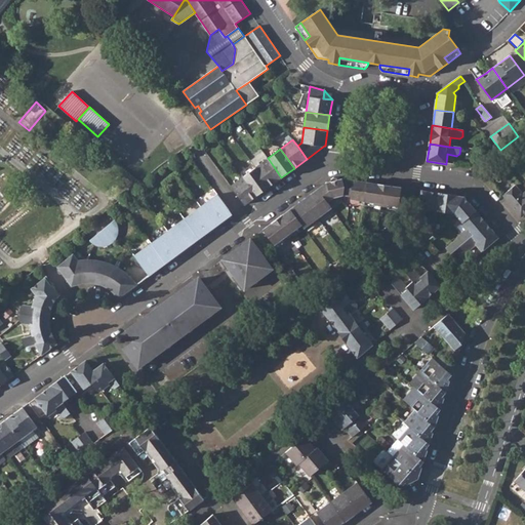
[(268,158),(255,167),(270,186),(281,177),(268,158)]
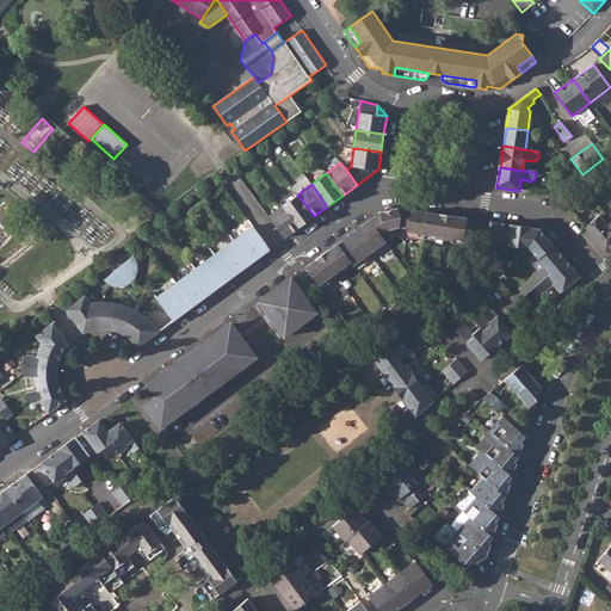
[(297,195),(283,205),(298,227),(314,216),(297,195)]
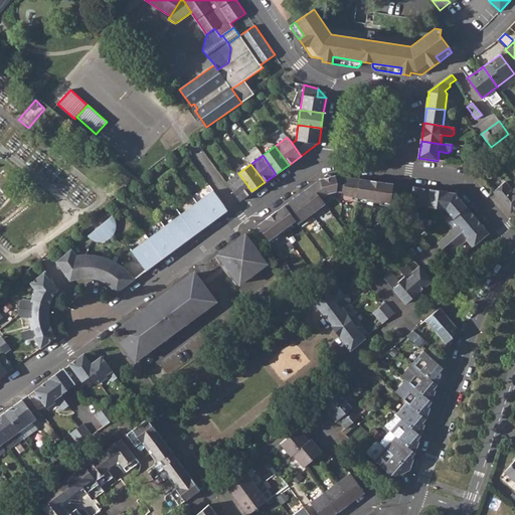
[(238,173),(226,182),(239,201),(251,191),(238,173)]
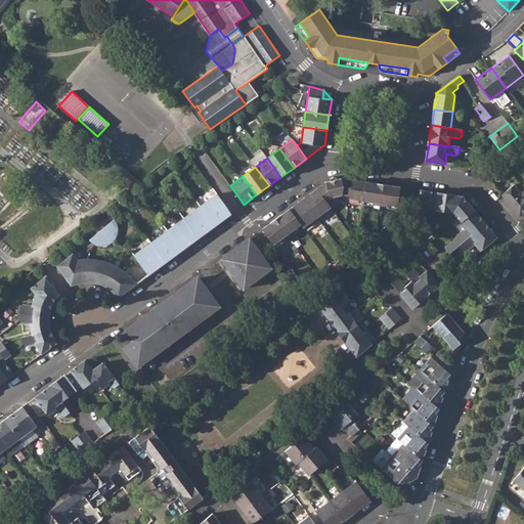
[(325,182),(316,188),(326,202),(333,197),(343,194),(344,185),(341,178),(337,179),(336,177),(333,177),(330,179),(331,181),(325,182)]
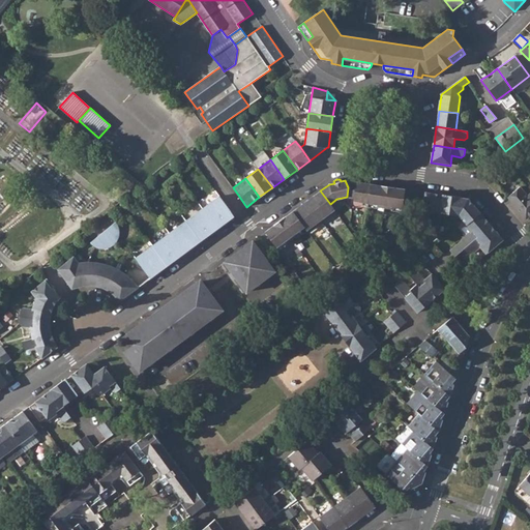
[(371,184),(345,180),(348,187),(347,197),(353,198),(353,201),(367,203),(371,184)]
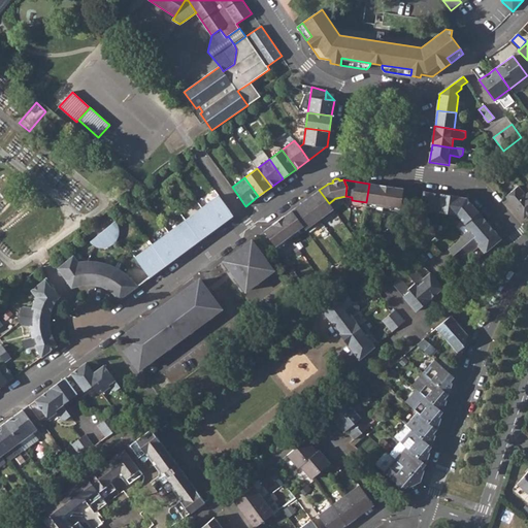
[(386,186),(369,184),(366,202),(384,204),(386,186)]
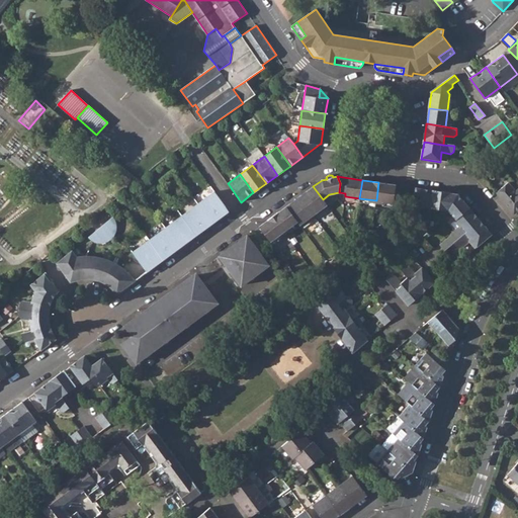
[(396,185),(378,182),(376,200),(393,203),(396,185)]
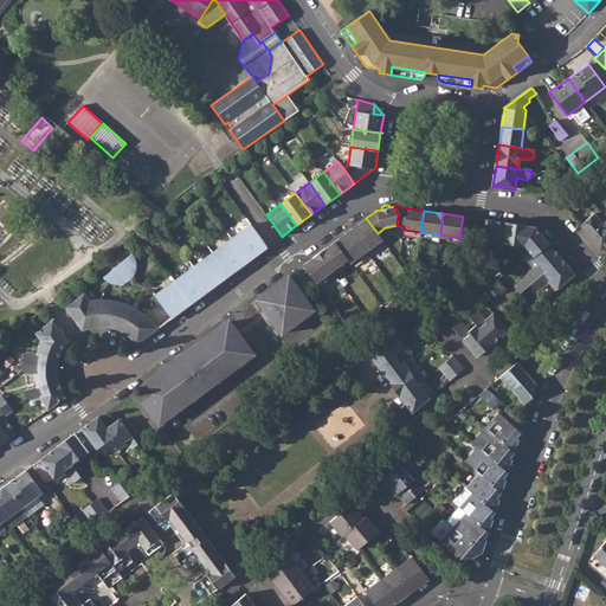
[(594,213),(580,225),(601,251),(605,246),(605,221),(604,224),(594,213)]
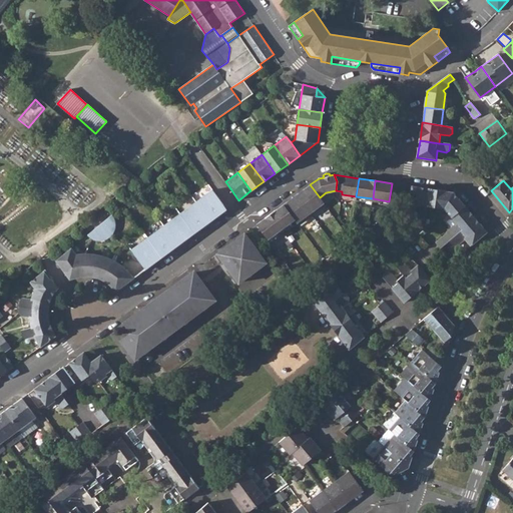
[(310,184),(297,194),(310,212),(314,210),(315,213),(326,205),(320,197),(310,184)]
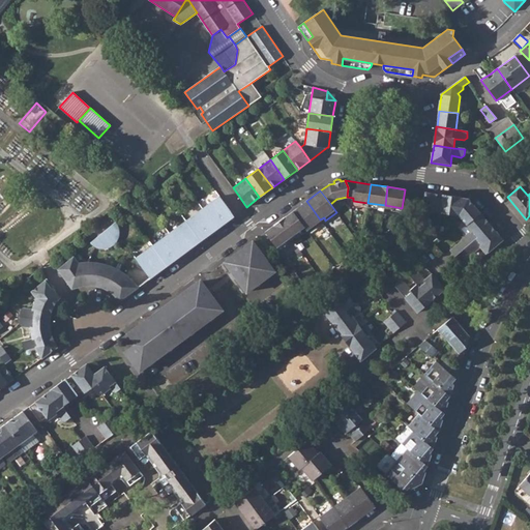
[(442,195),(425,192),(422,212),(431,212),(429,223),(432,225),(438,226),(440,212),(442,195)]
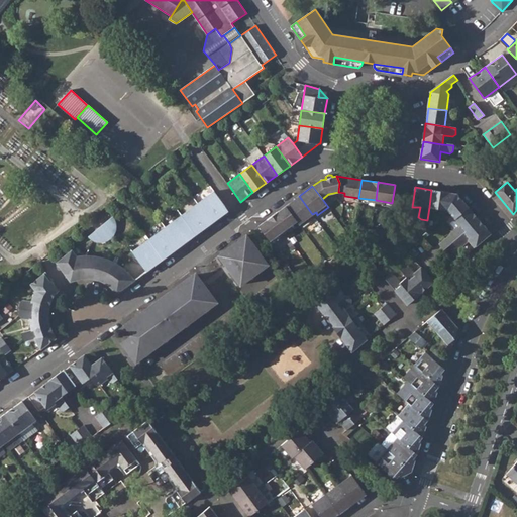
[(449,193),(431,190),(429,207),(446,209),(449,193)]
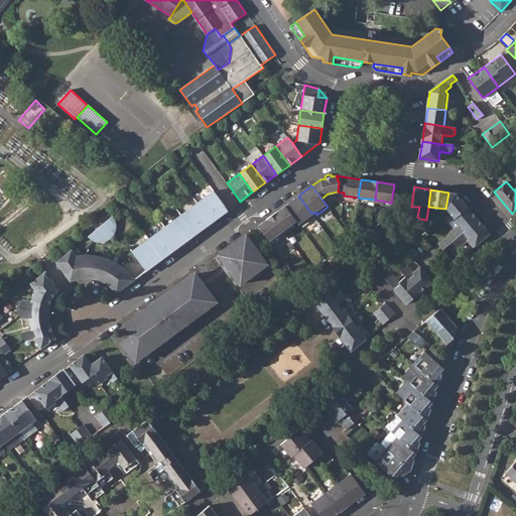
[(202,203),(198,205),(212,223),(225,213),(222,209),(225,207),(214,191),(201,201),(202,203)]
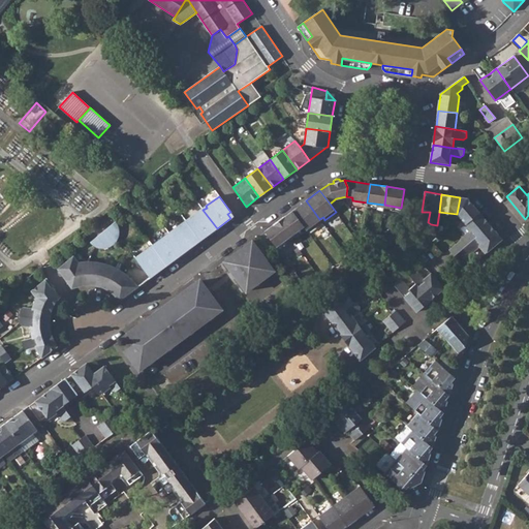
[(467,198),(460,197),(457,214),(466,224),(479,213),(467,198)]
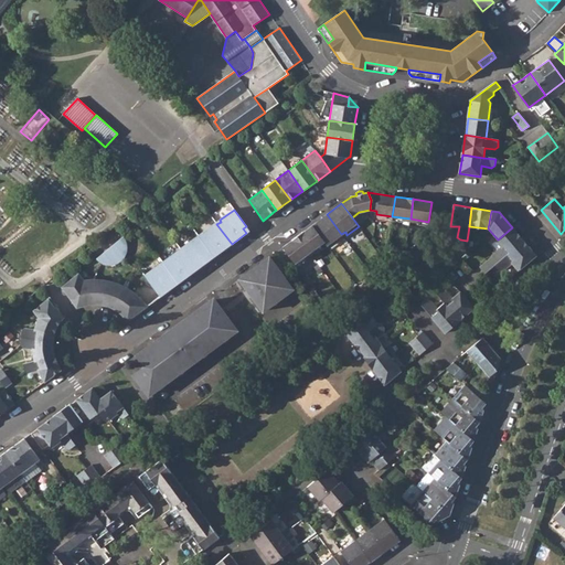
[(327,214),(311,225),(323,242),(329,248),(340,240),(338,236),(341,234),(327,214)]
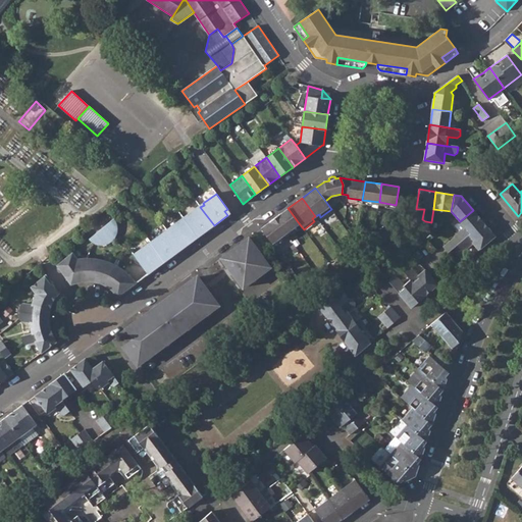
[(196,208),(184,217),(195,233),(197,231),(200,236),(214,225),(200,207),(197,210),(196,208)]
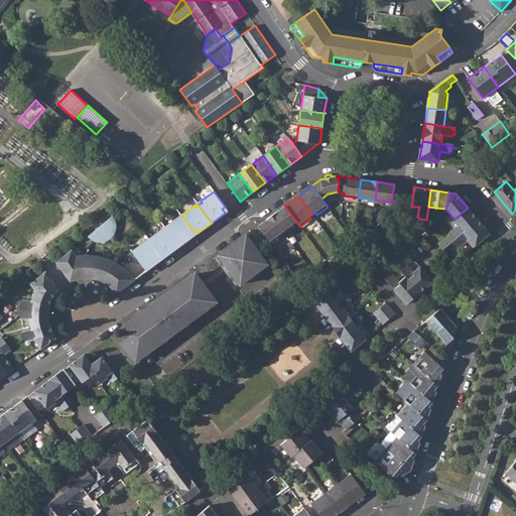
[(284,206),(271,216),(282,231),(295,221),(284,206)]
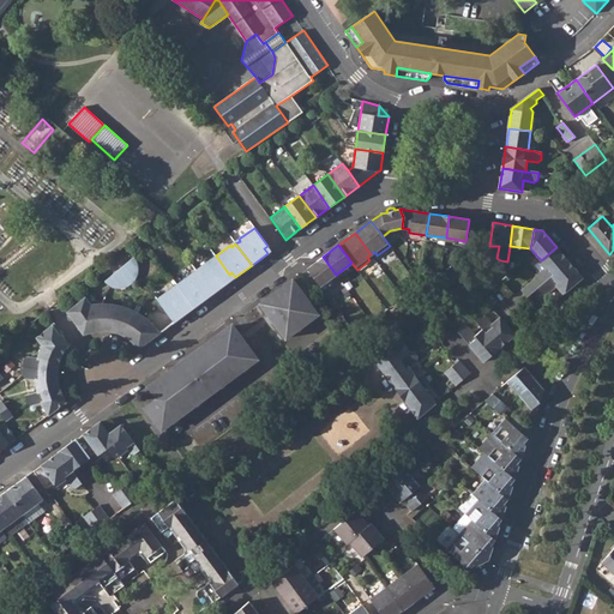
[(541,260),(539,262),(545,269),(522,290),(527,298),(537,288),(569,262),(557,247),(541,260)]
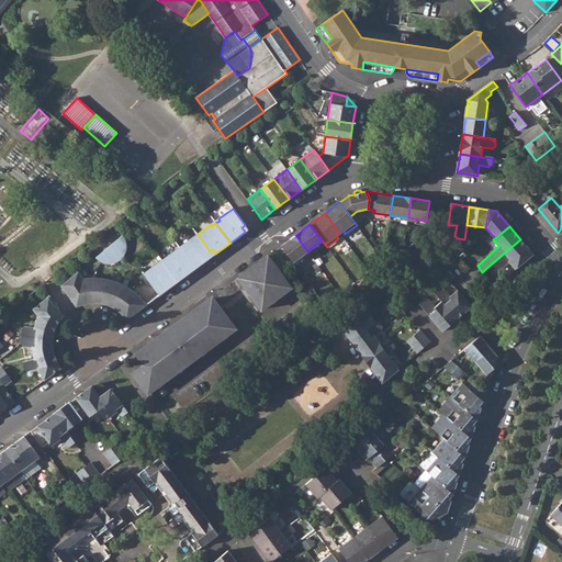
[(184,247),(180,249),(195,269),(210,258),(206,254),(210,251),(198,234),(183,245),(184,247)]
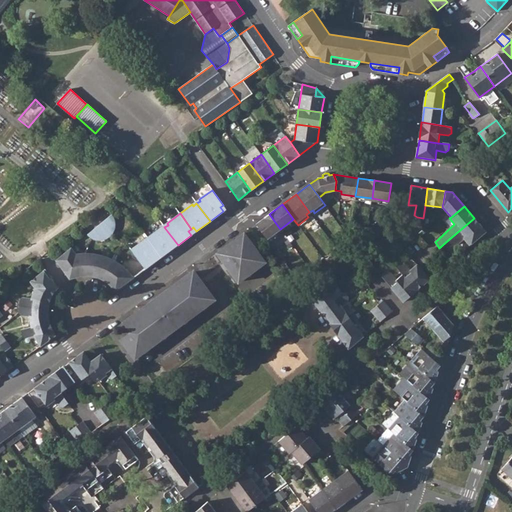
[(112,214),(87,235),(88,236),(92,239),(99,240),(107,239),(110,236),(114,230),(116,225),(115,220),(112,214)]
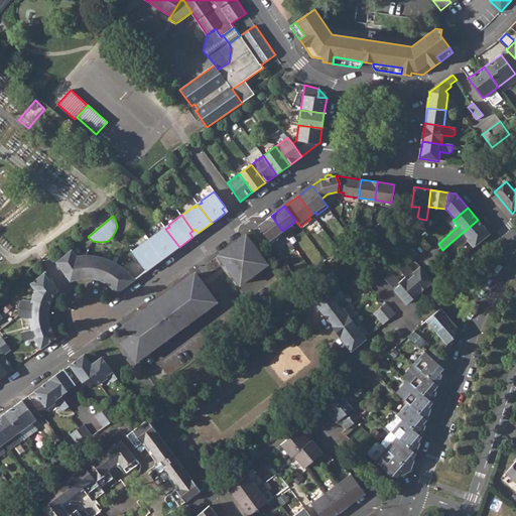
[(271,216),(258,226),(269,241),(282,231),(271,216)]
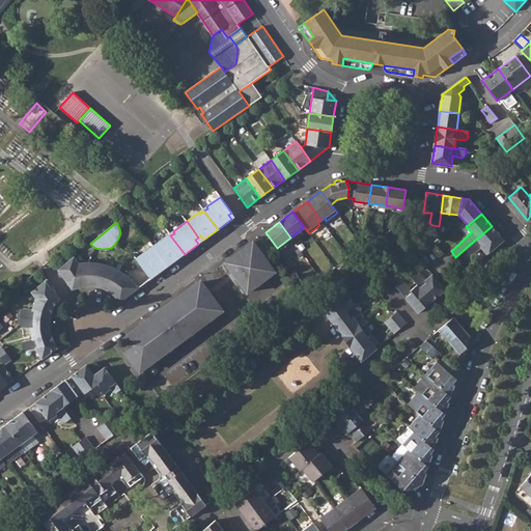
[(492,226),(465,249),(469,254),(472,254),(481,247),(487,254),(504,240),(492,226)]
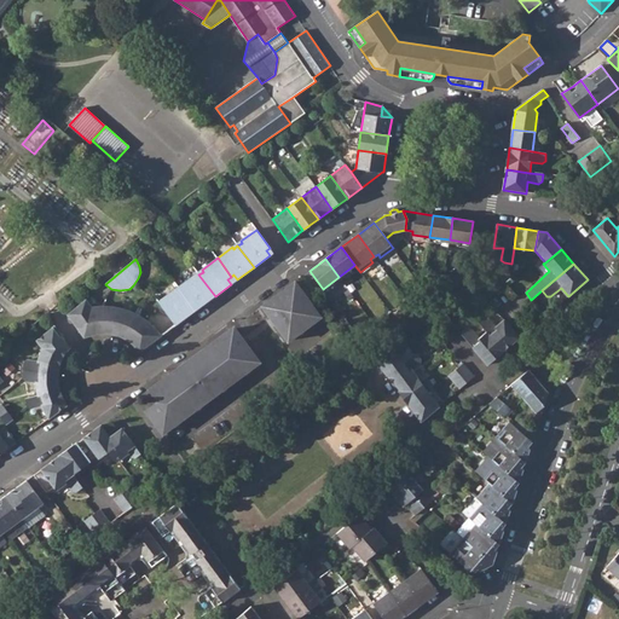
[(490,273),(475,283),(487,299),(501,288),(490,273)]
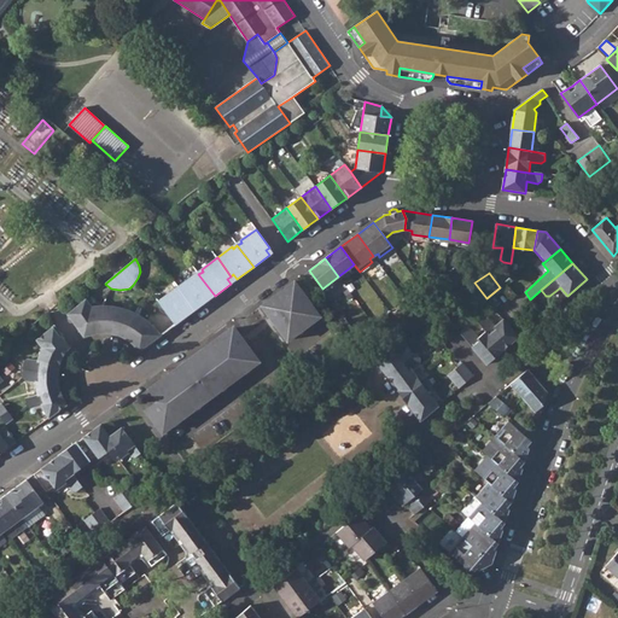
[(193,275),(178,286),(192,305),(194,303),(198,308),(215,296),(198,274),(194,277),(193,275)]
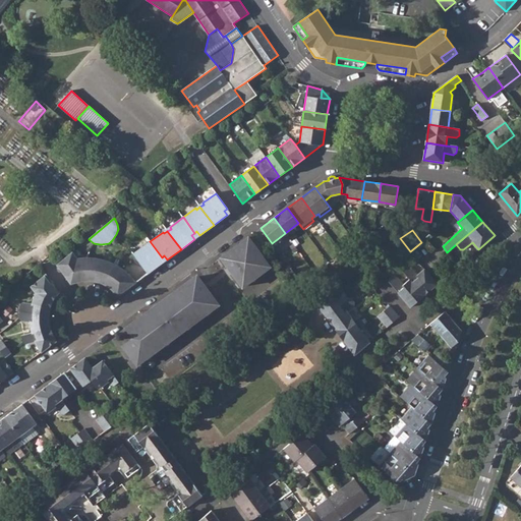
[(248,237),(234,247),(223,255),(222,258),(223,261),(227,263),(229,262),(236,272),(233,275),(242,287),(270,267),(261,253),(257,255),(255,252),(258,250),(248,237)]
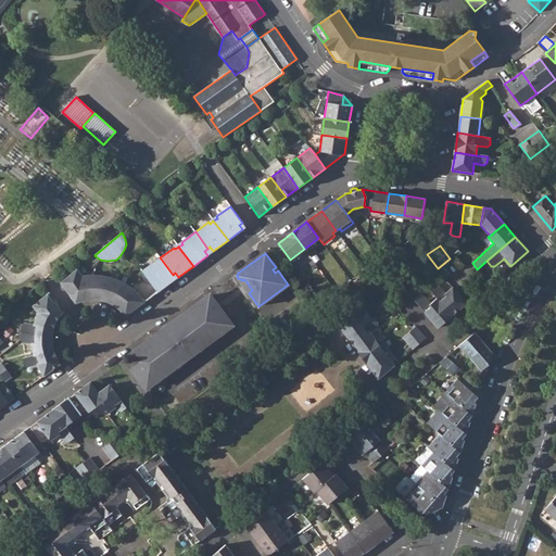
[(160,257),(142,272),(158,292),(173,281),(169,277),(173,275),(160,257)]
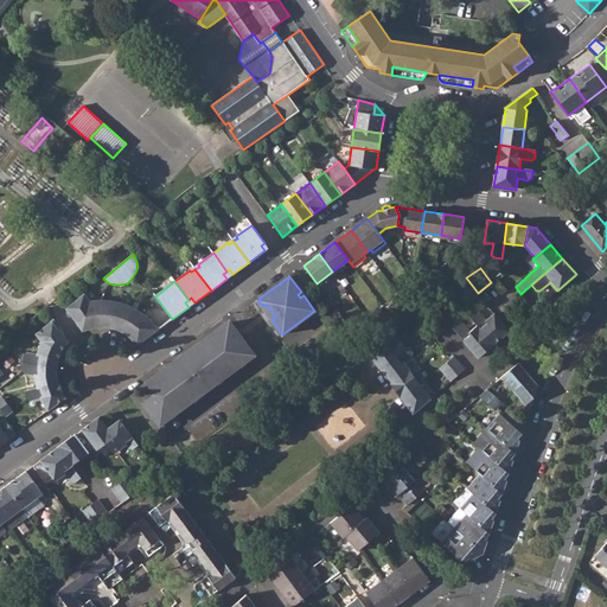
[(100,326),(100,302),(96,302),(96,300),(90,301),(84,294),(77,300),(80,302),(69,312),(83,331),(100,326)]
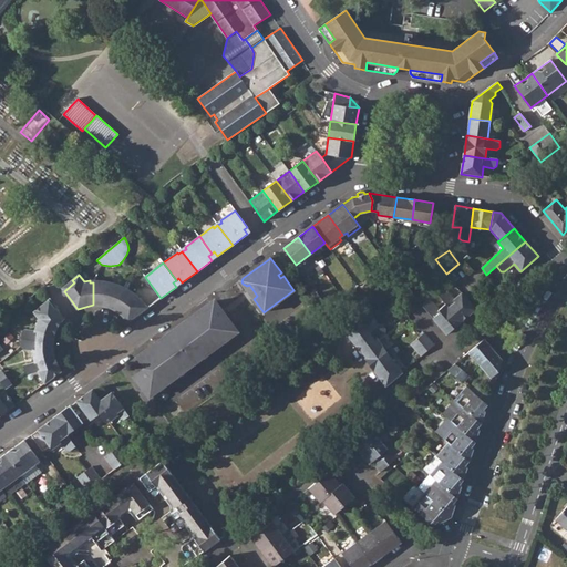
[(173,282),(176,287),(182,282),(178,278),(176,280),(173,282)]
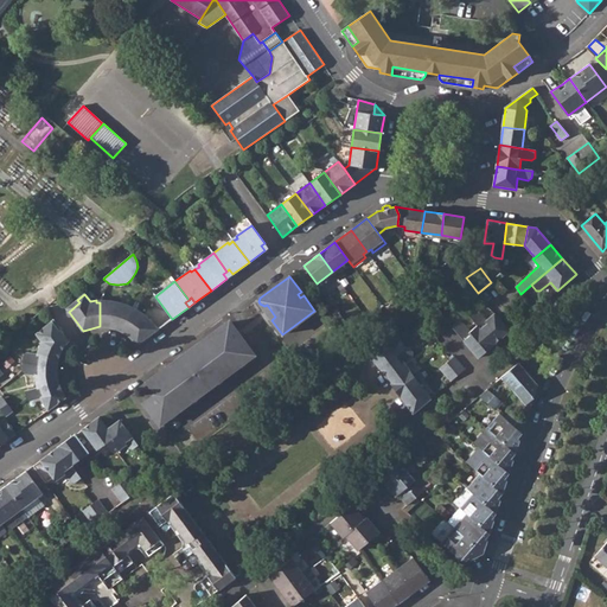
[(66,310),(69,312),(80,302),(77,300),(66,310)]
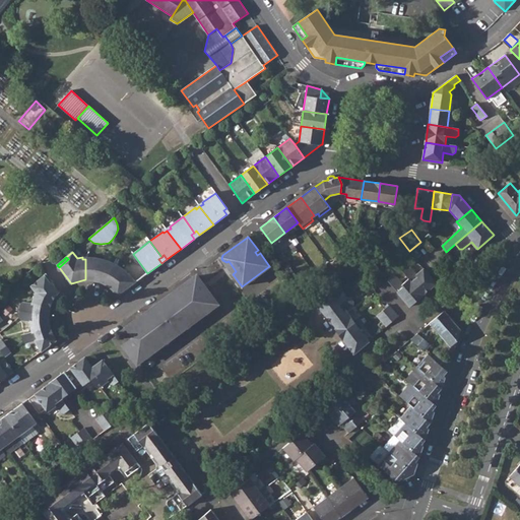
[(85,279),(96,280),(101,282),(103,277),(107,279),(114,264),(111,262),(93,257),(91,257),(91,259),(85,259),(85,279)]
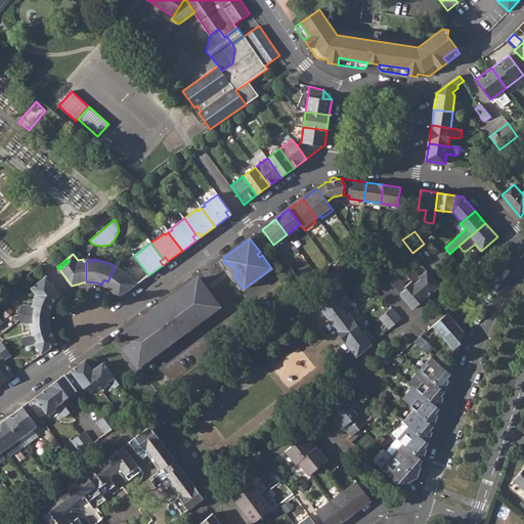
[(374,261),(362,269),(372,282),(384,274),(374,261)]
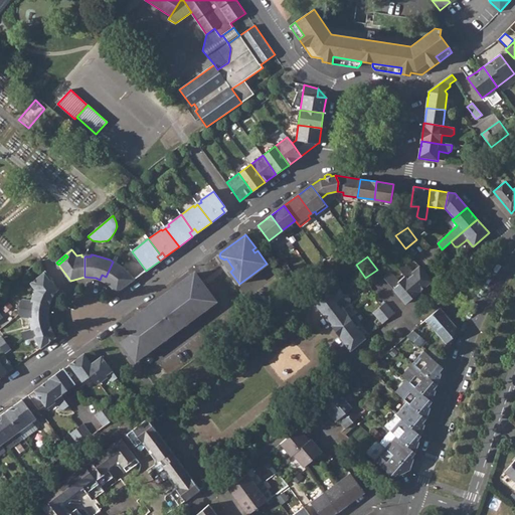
[(117,292),(133,281),(128,274),(129,273),(125,269),(113,262),(106,277),(109,279),(107,283),(117,292)]
